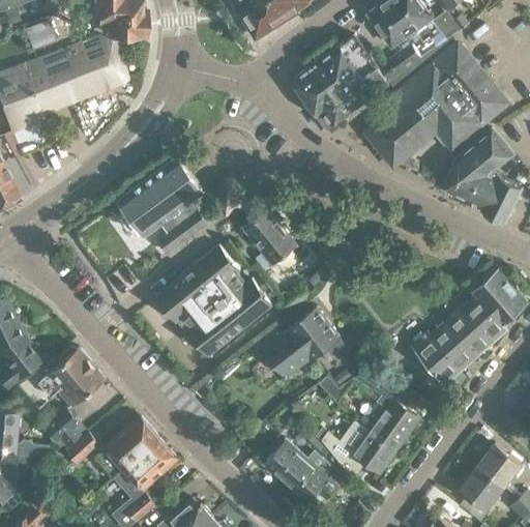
[(0,0),(0,10),(27,0),(0,0)]
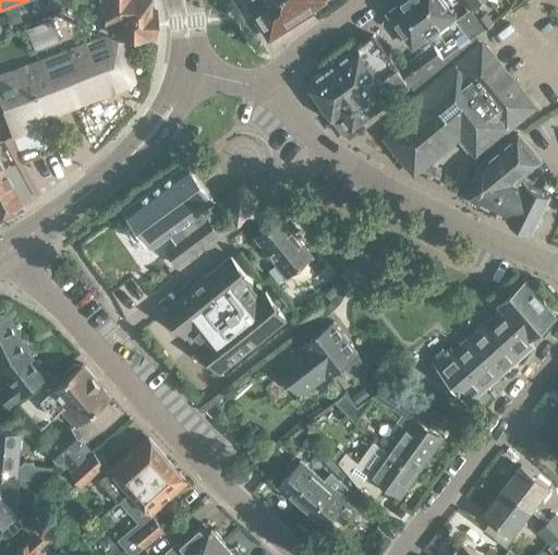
[(148,10),(148,0),(47,0),(47,9),(74,10),(74,1),(97,0),(97,19),(104,19),(105,27),(112,27),(112,40),(155,40),(155,10),(148,10)]
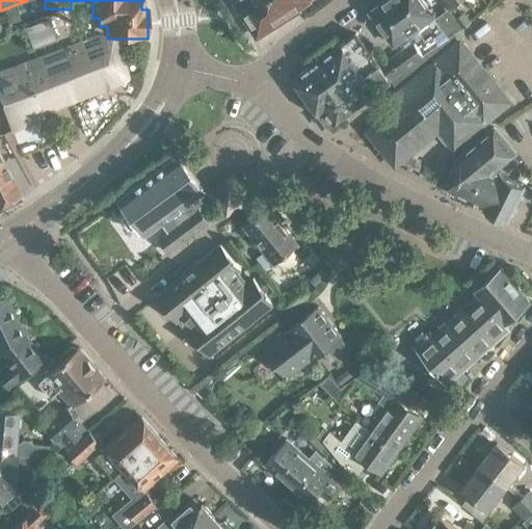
[(237,0),(240,2),(234,6),(257,42),(301,14),(299,11),(312,3),(311,2),(313,0),(237,0)]
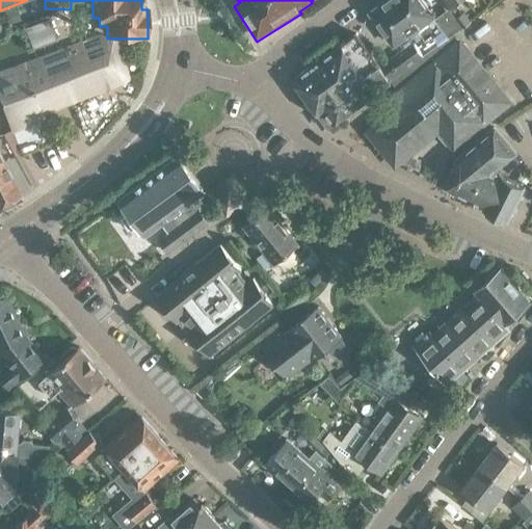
[(421,0),(387,0),(368,14),(393,49),(409,36),(419,50),(422,48),(425,52),(436,43),(433,40),(443,33),(432,20),(435,19),(421,0)]
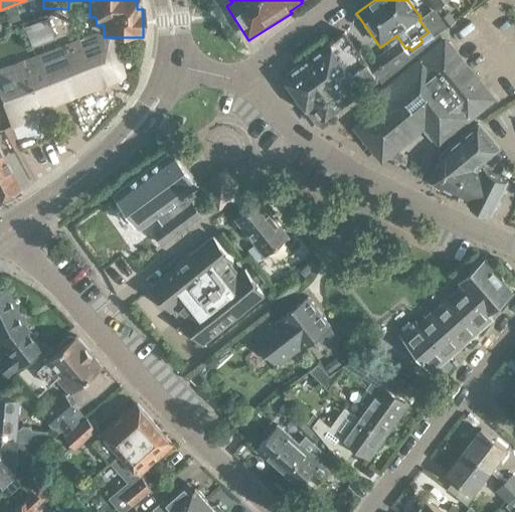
[(425,0),(433,10),(446,0),(425,0)]
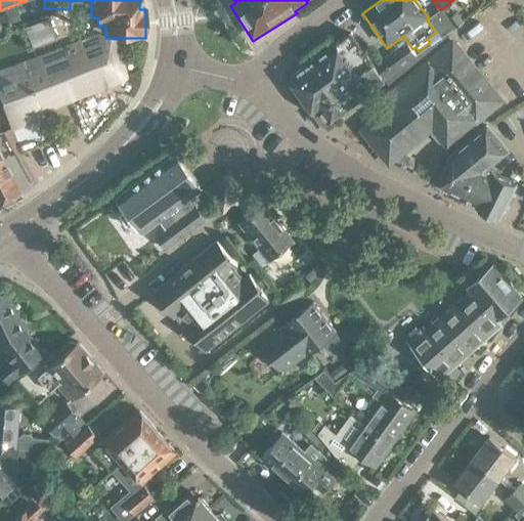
[(445,37),(455,30),(448,20),(441,11),(428,20),(441,40),(445,37)]
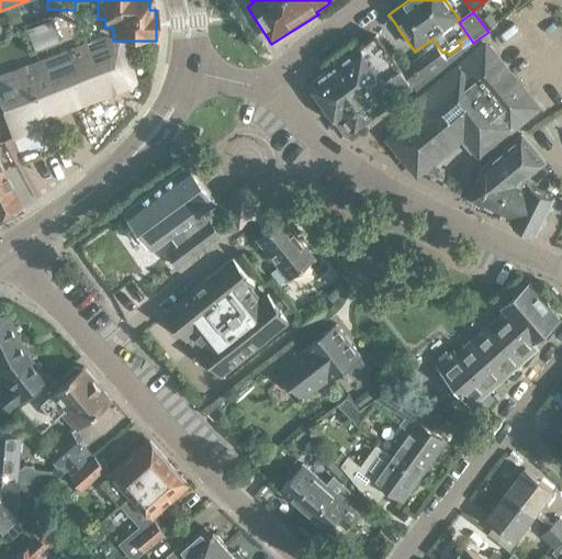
[(489,32),(497,25),(490,14),(481,22),(489,32)]
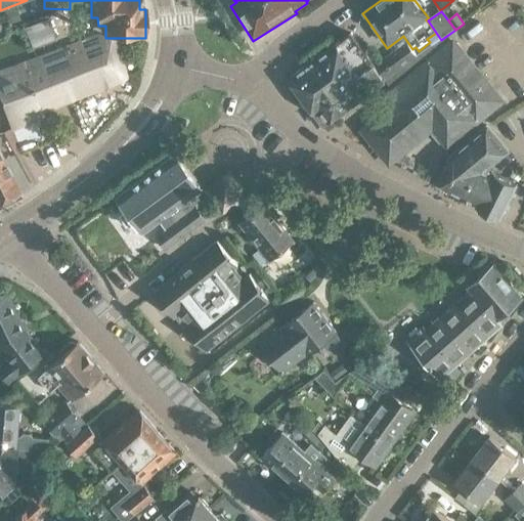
[(25,29),(32,50),(55,42),(48,20),(25,29)]
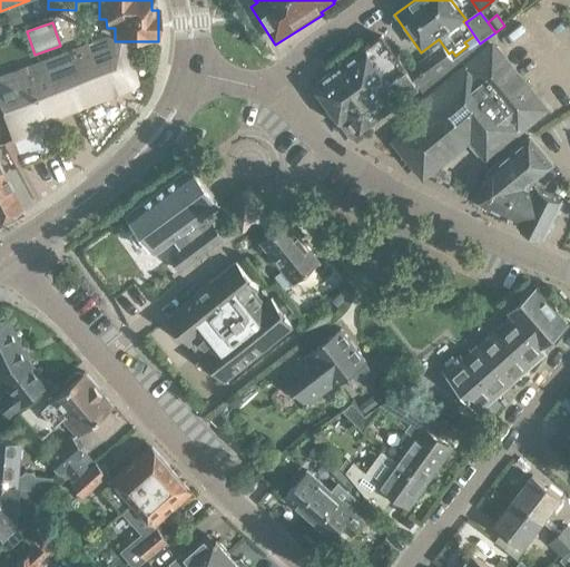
[(406,74),(382,37),(313,88),(332,114),(382,80),(387,88),(406,74)]
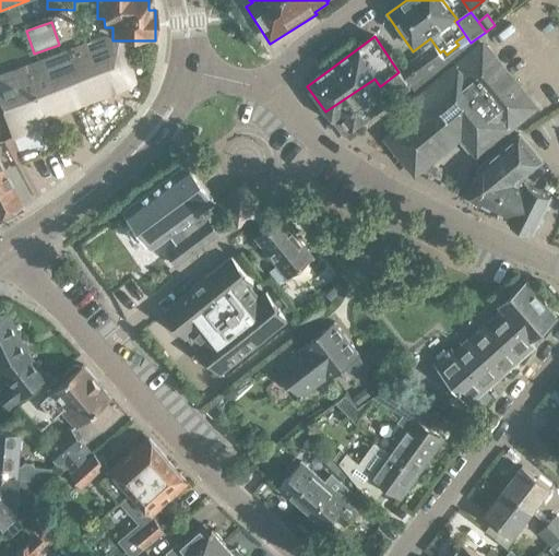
[(103,40),(72,52),(54,60),(72,109),(134,86),(120,48),(103,40)]
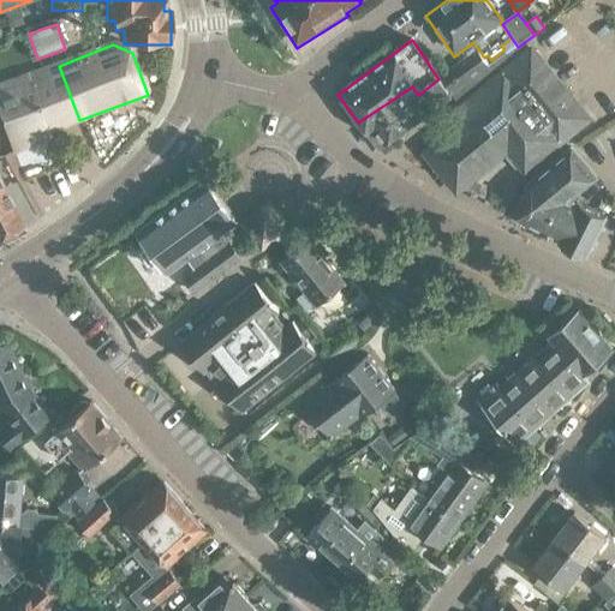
[(592,121),(531,47),(447,117),(455,126),(421,154),(457,198),(507,155),(525,177),(592,121)]
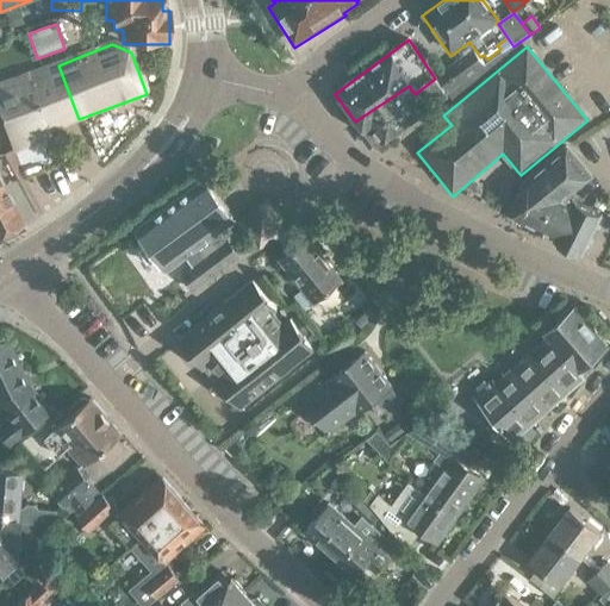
[(465,56),(435,79),(448,95),(485,67),(473,51),(465,56)]
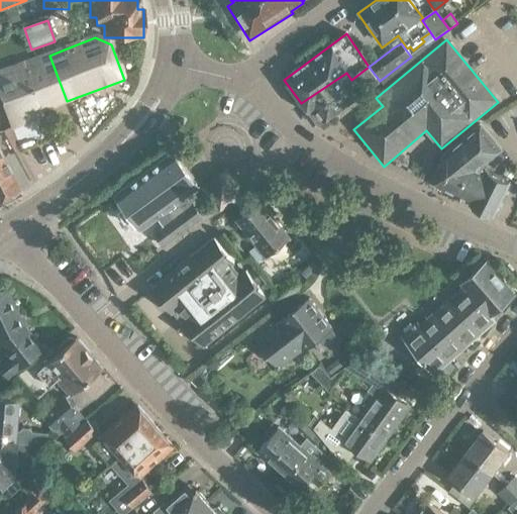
[(49,56),(48,56),(0,73),(0,99),(11,128),(38,118),(36,113),(67,101),(49,56)]
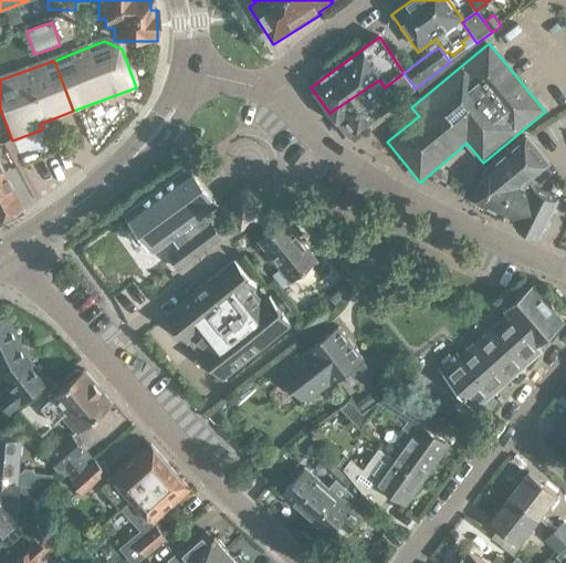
[(379,80),(329,113),(348,139),(417,89),(416,89),(404,73),(385,87),(379,80)]
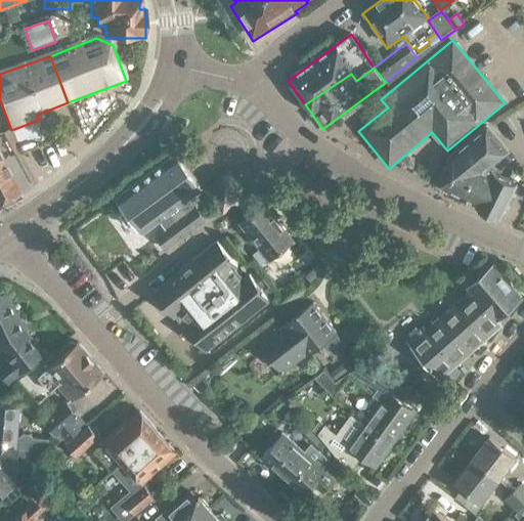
[(484,173),(487,174),(491,168),(508,154),(486,127),(451,156),(436,188),(470,205),(484,173)]
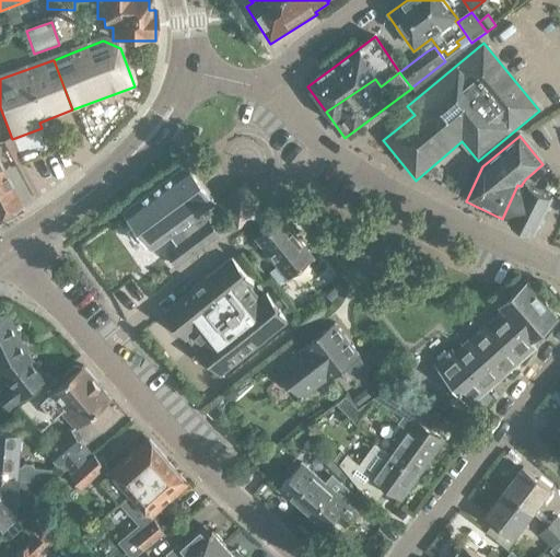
[(0,217),(22,206),(0,164),(0,217)]
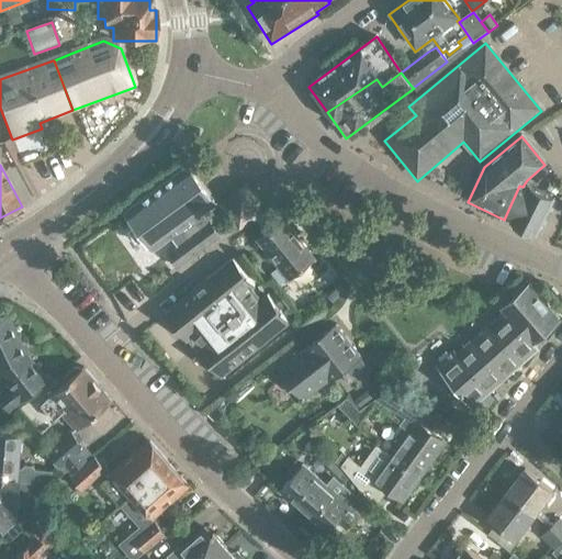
[(209,225),(202,215),(216,204),(189,167),(125,214),(133,225),(126,230),(126,234),(134,244),(138,245),(144,239),(153,252),(179,233),(186,242),(178,248),(188,263),(221,238),(211,224),(209,225)]
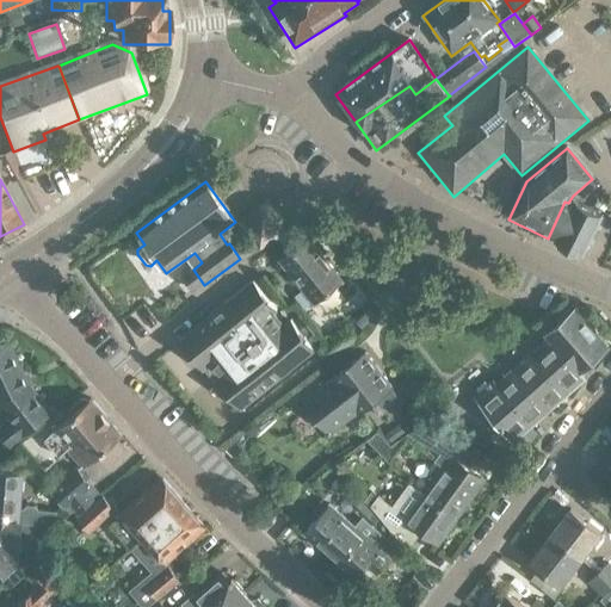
[(565,202),(548,239),(556,242),(555,243),(582,258),(584,254),(588,256),(596,242),(591,240),(603,217),(574,204),(574,205),(568,203),(565,202)]
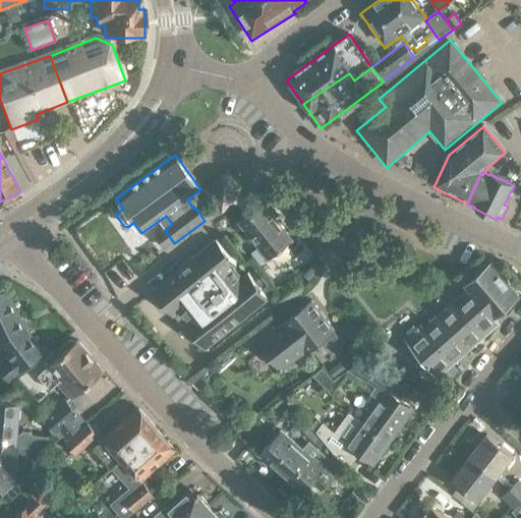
[(293,241),(263,204),(238,224),(268,261),(293,241)]
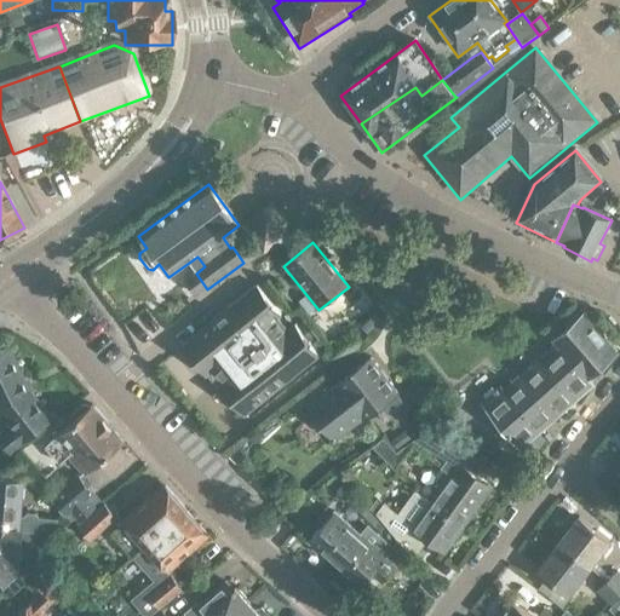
[(207,289),(196,274),(184,282),(195,298),(207,289)]
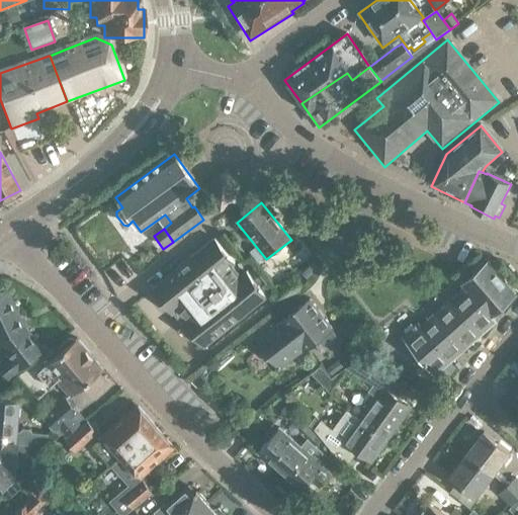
[(153,288),(173,314),(178,310),(185,320),(184,321),(205,348),(268,297),(247,271),(242,275),(235,266),(237,264),(216,238),(153,288)]
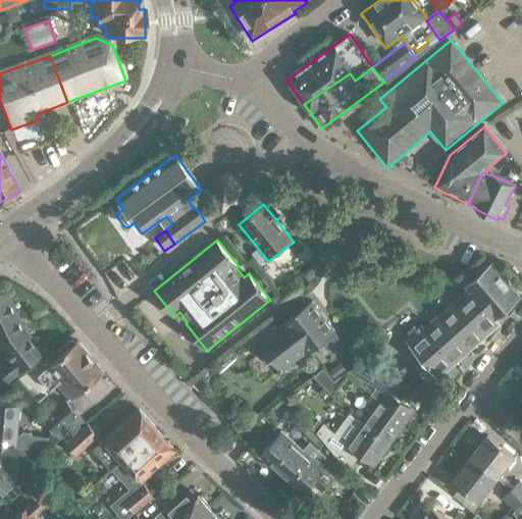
[(322,268),(316,262),(305,273),(310,278),(322,268)]
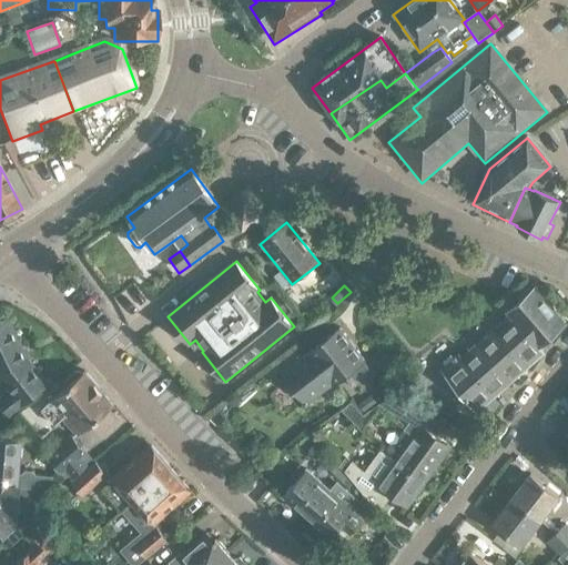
[(506,313),(509,316),(539,349),(566,323),(536,288),(506,313)]
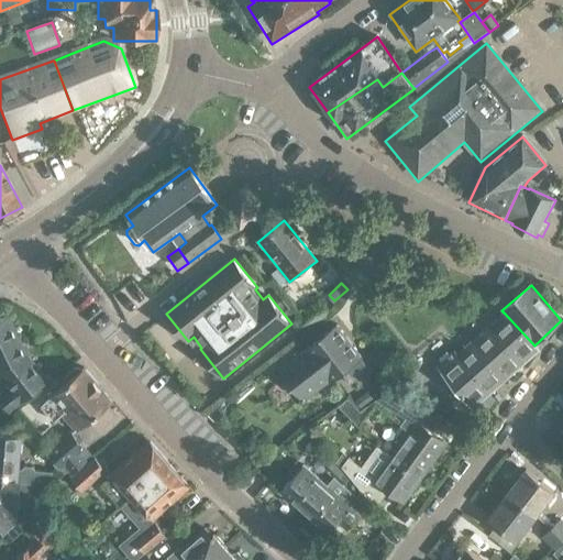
[(505,314),(492,326),(525,364),(540,351),(534,346),(505,314)]
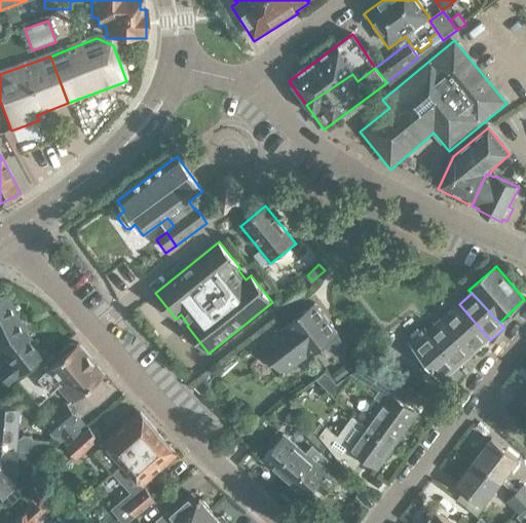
[(27,332),(9,296),(0,300),(0,352),(9,365),(0,372),(0,376),(8,387),(22,377),(21,377),(46,357),(27,332)]
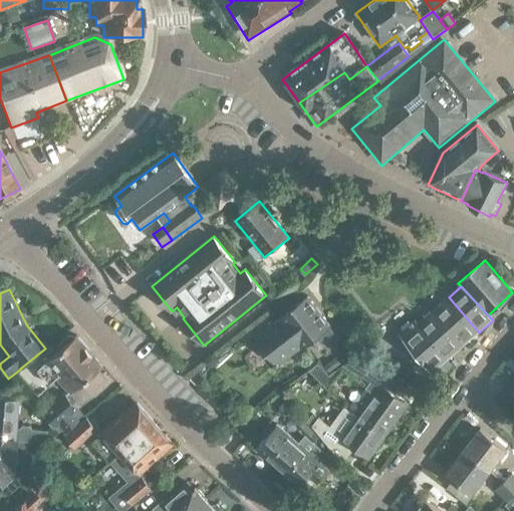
[(308,297),(255,338),(277,367),(315,338),(319,343),(324,344),(333,337),(333,333),(329,327),(330,326),(308,297)]
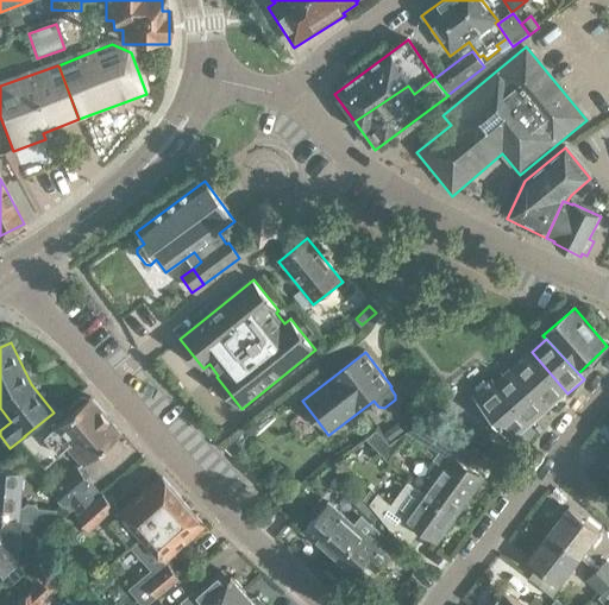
[(567,394),(532,352),(510,370),(547,411),(567,394)]
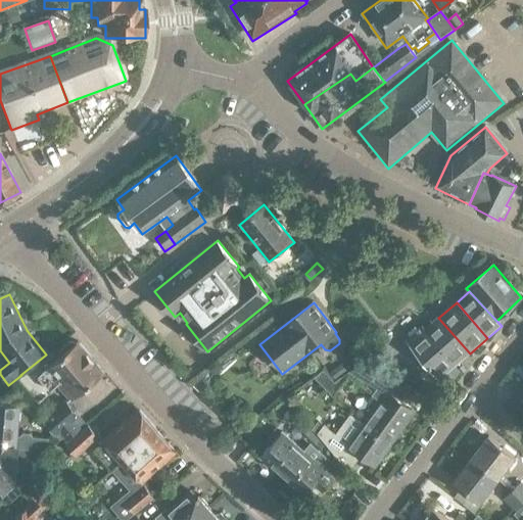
[(456,366),(470,353),(438,318),(425,330),(456,366)]
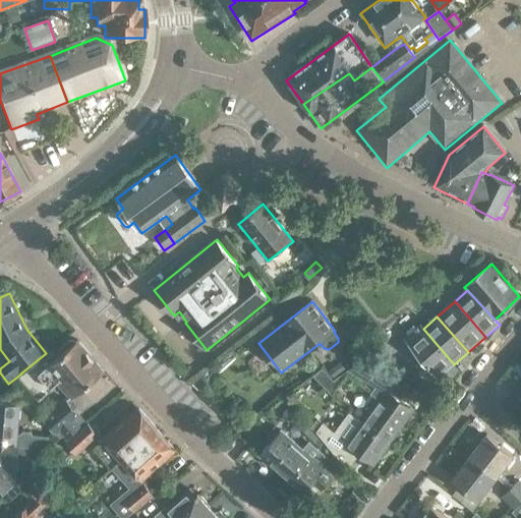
[(454,364),(423,329),(420,326),(404,340),(438,379),(454,364)]
